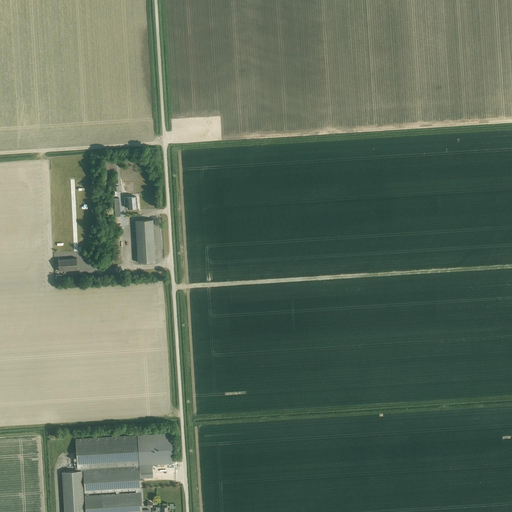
[(128,209),(132,208),(137,208),(136,197),(131,197),(124,198),(125,204),(128,204),(128,209)]
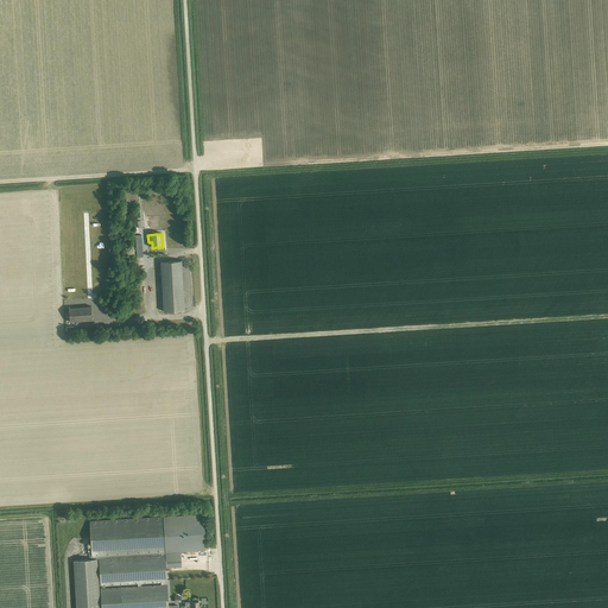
[(182,261),(176,261),(160,263),(163,292),(160,292),(160,295),(163,295),(163,297),(160,297),(162,299),(163,299),(163,302),(162,302),(162,305),(163,305),(164,308),(162,308),(162,310),(164,310),(164,311),(184,310),(182,261)]
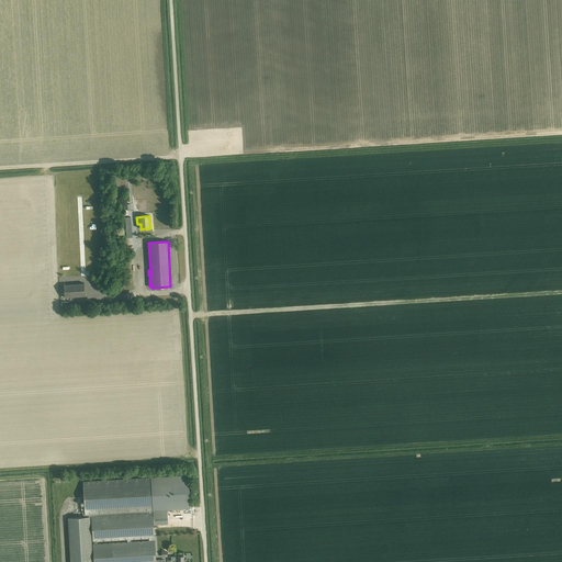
[(65,299),(85,296),(85,284),(64,285),(65,299)]
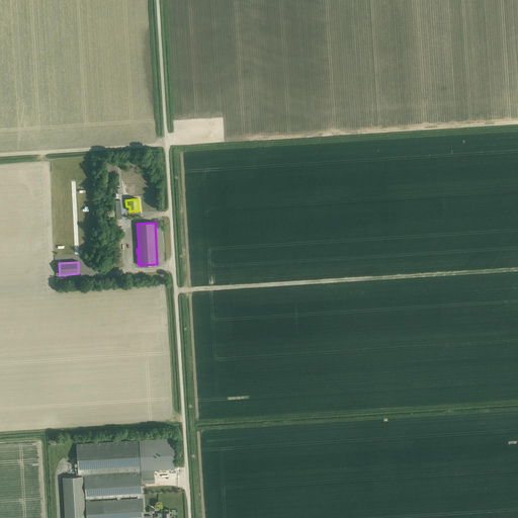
[(78,466),(75,466),(75,470),(77,477),(82,477),(84,517),(152,517),(152,516),(143,517),(142,484),(141,470),(154,470),(175,468),(173,438),(76,444),(78,466)]
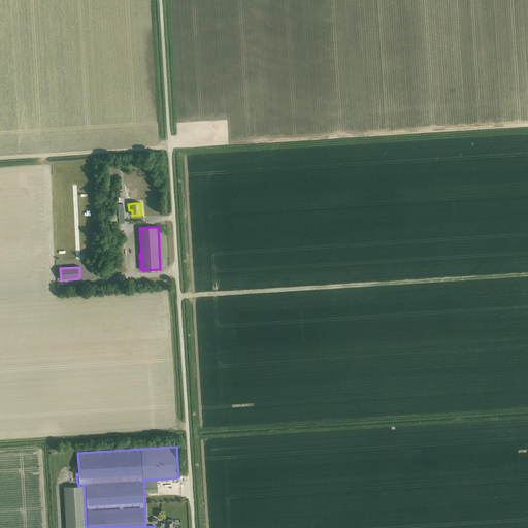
[(157,480),(143,480),(144,493),(158,492),(157,480)]
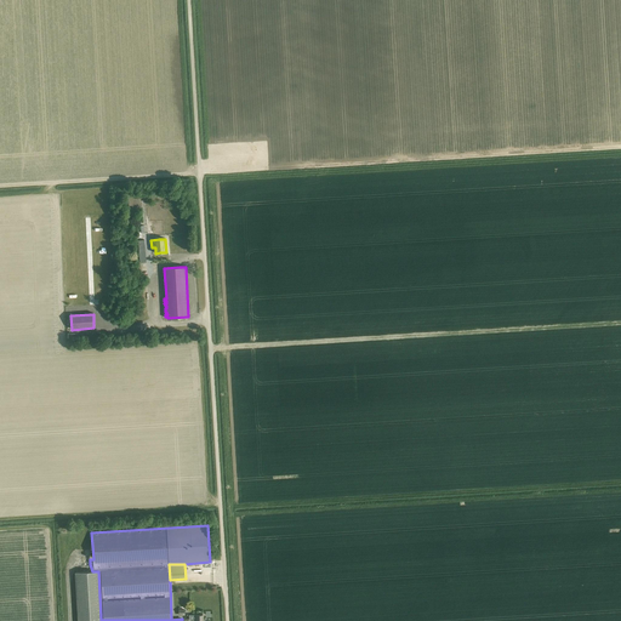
[(92,571),(75,573),(78,620),(101,620),(98,571),(92,571)]
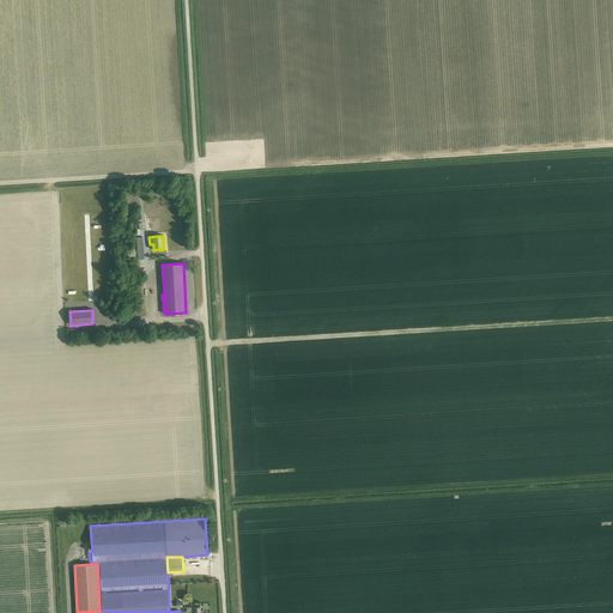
All buildings are outlined.
